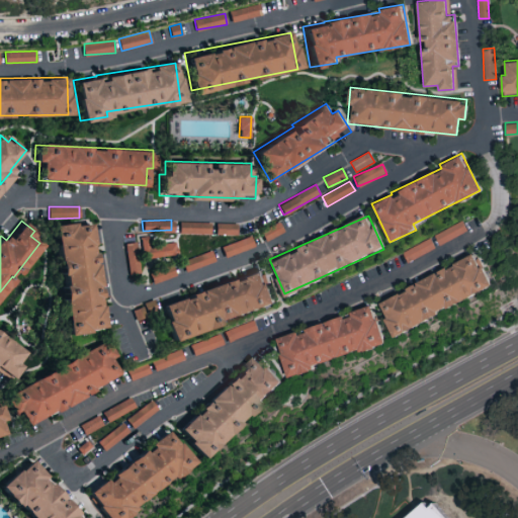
[(65,333),(102,329),(89,221),(52,226),(65,333)]
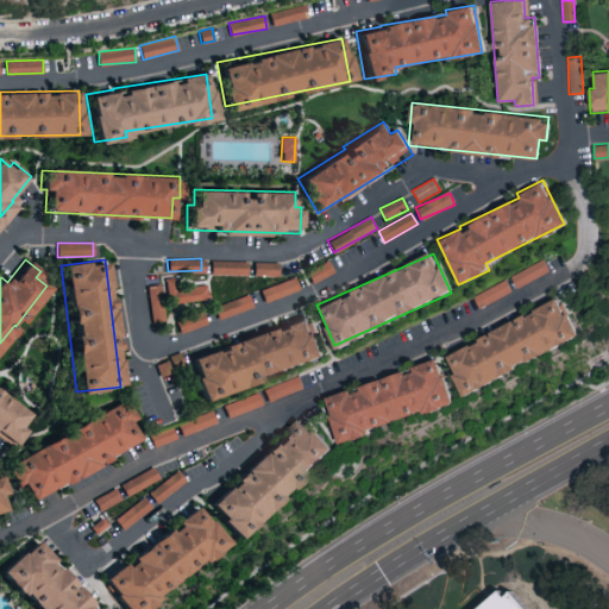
[(209,275),(246,274),(246,259),(209,261),(209,275)]
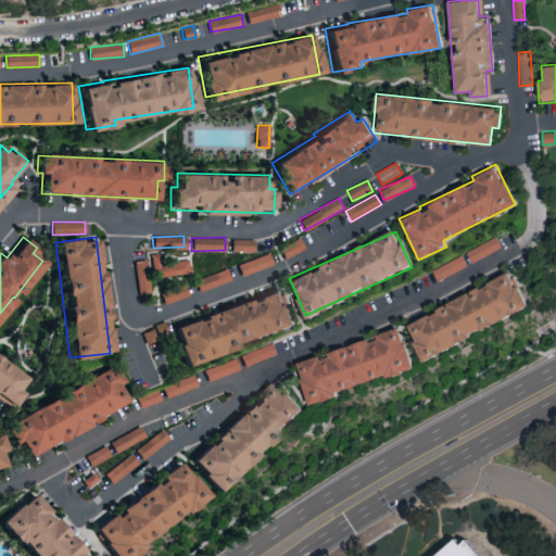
[(304,249),(299,237),(278,248),(283,258),(304,249)]
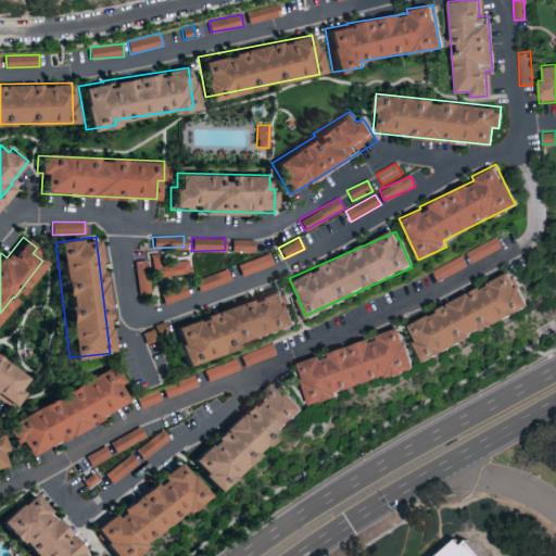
[(466,252),(470,263),(502,249),(496,238),(466,252)]
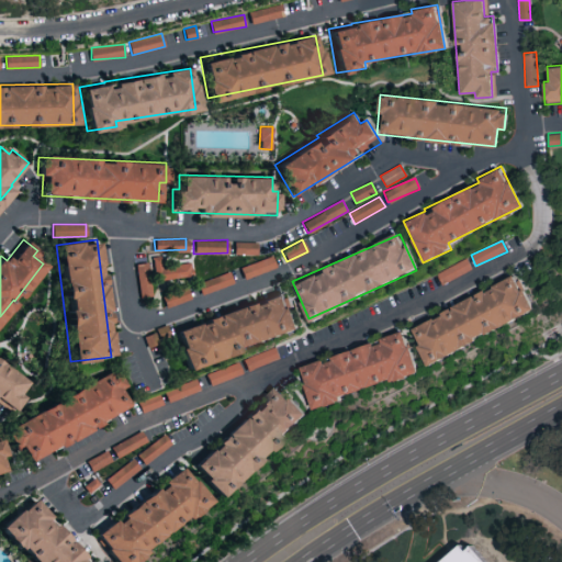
[(253,242),(233,242),(233,250),(253,250),(253,242)]
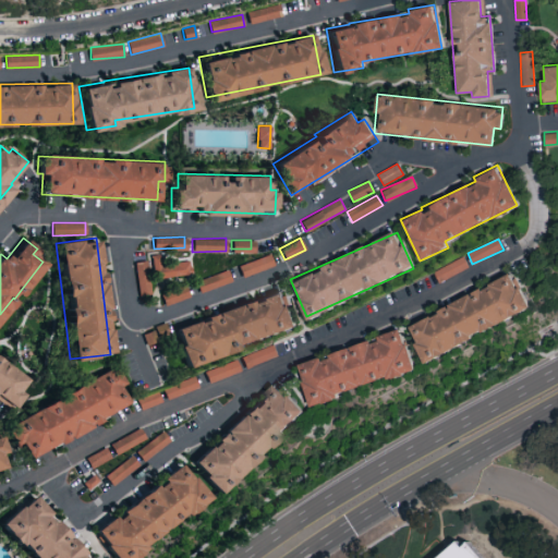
[(152,255),(154,277),(191,274),(190,263),(160,265),(159,254),(152,255)]
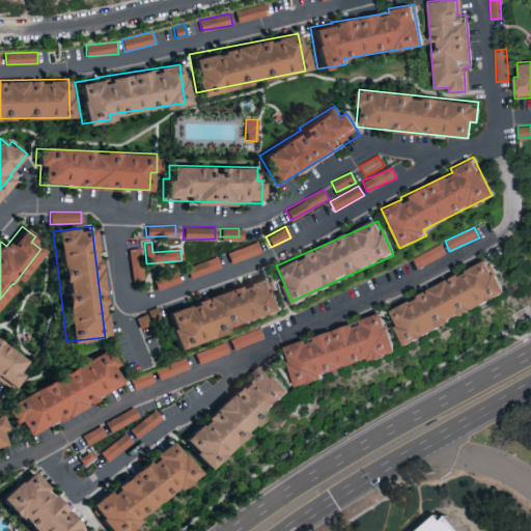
[(226,252),(230,263),(260,252),(256,242),(226,252)]
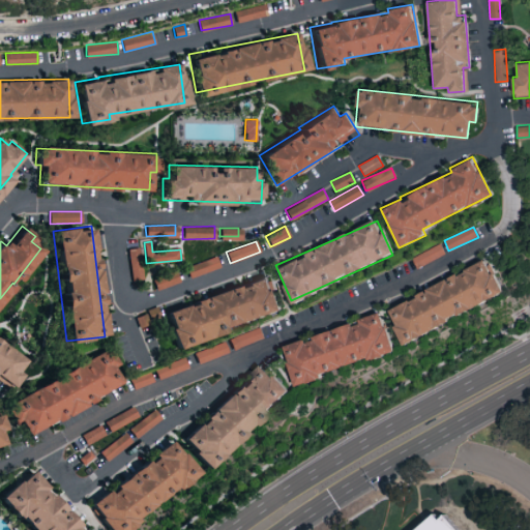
[(445,255),(440,244),(411,258),(416,268),(445,255)]
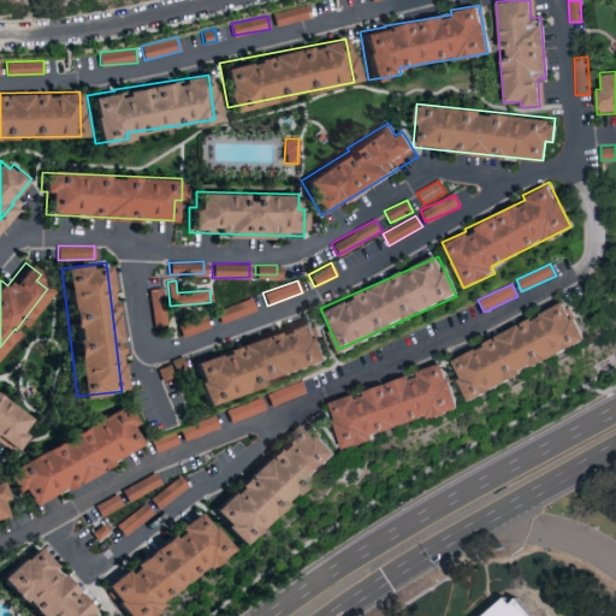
[(147,289),(154,327),(167,324),(161,286),(147,289)]
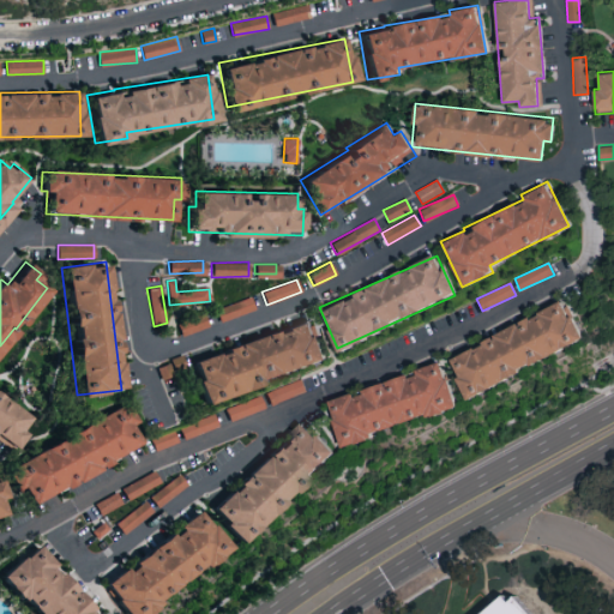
[(251,298),(216,309),(220,321),(254,309),(251,298)]
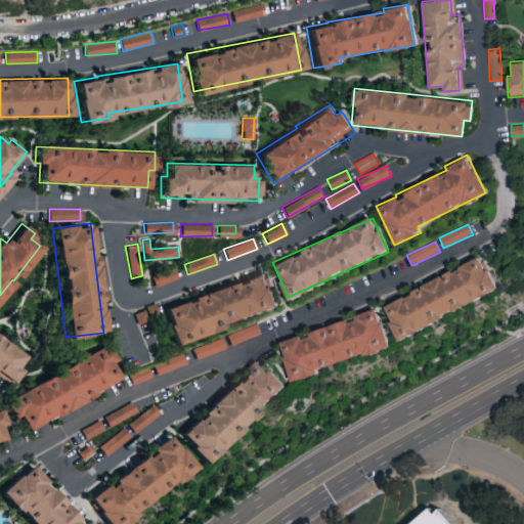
[(398,338),(497,292),(481,257),(382,303),(398,338)]
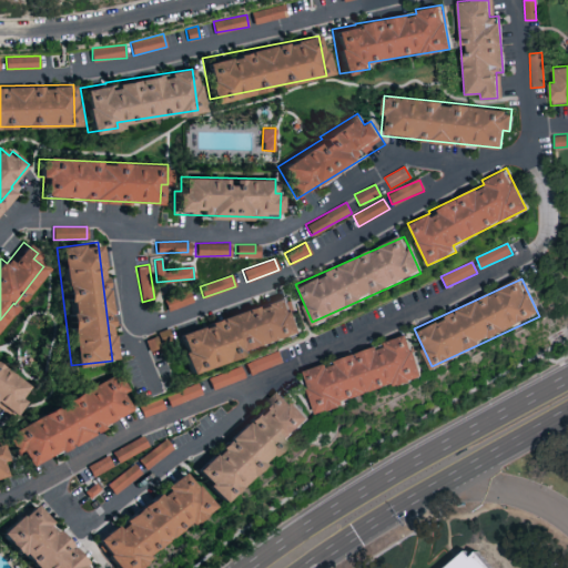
[(166,310),(192,303),(190,291),(163,297),(166,310)]
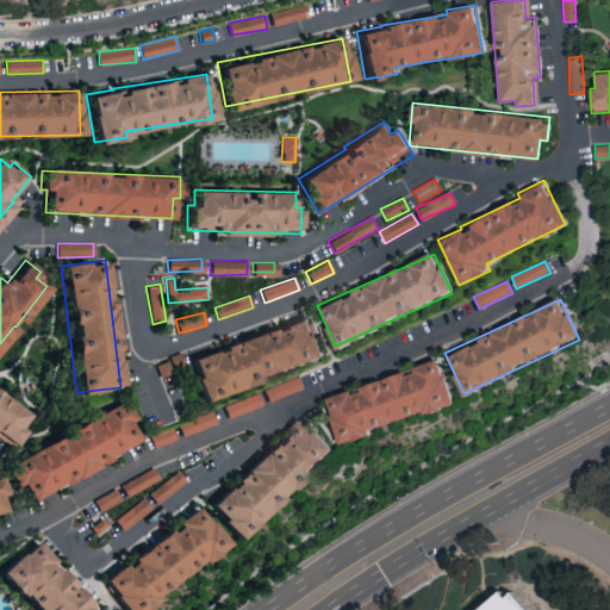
[(322,360),(309,318),(187,354),(199,397),(322,360)]
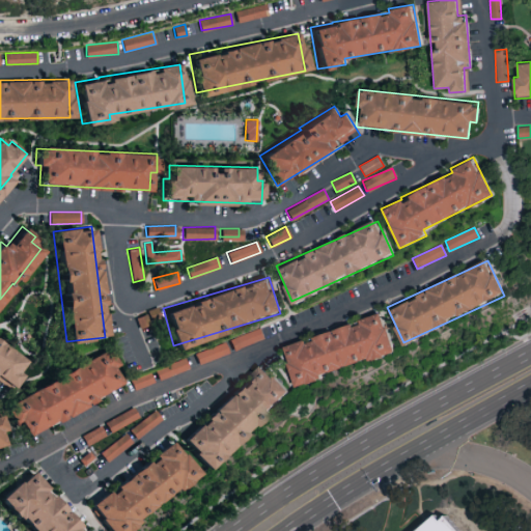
[(135,317),(139,327),(162,317),(157,306),(146,310),(147,312),(135,317)]
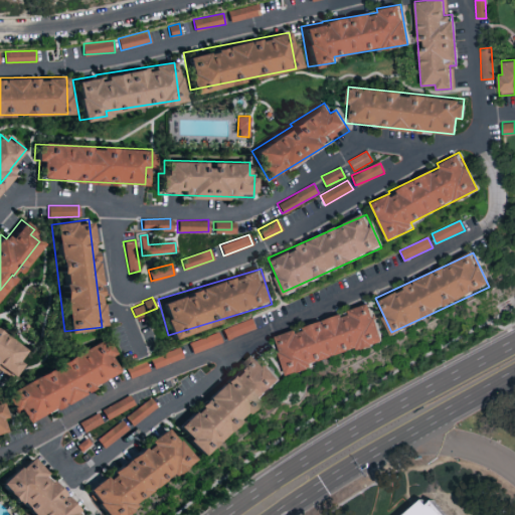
[(285,375),(312,367),(311,362),(381,342),(370,303),(347,309),(348,313),(294,328),(295,329),(274,335),(285,375)]
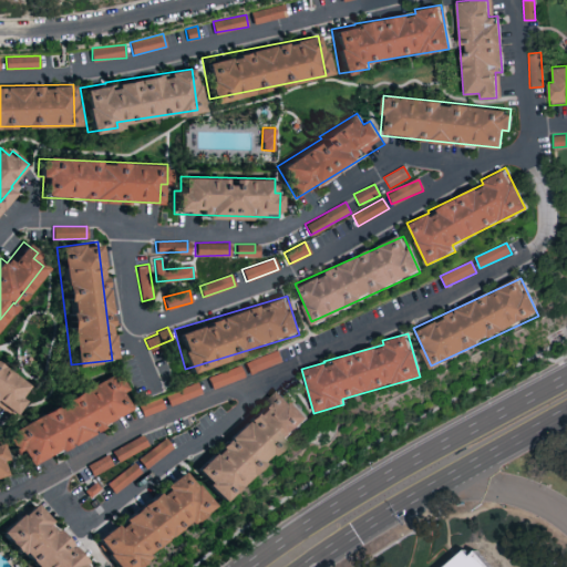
[(245,362),(249,374),(281,362),(277,350),(245,362)]
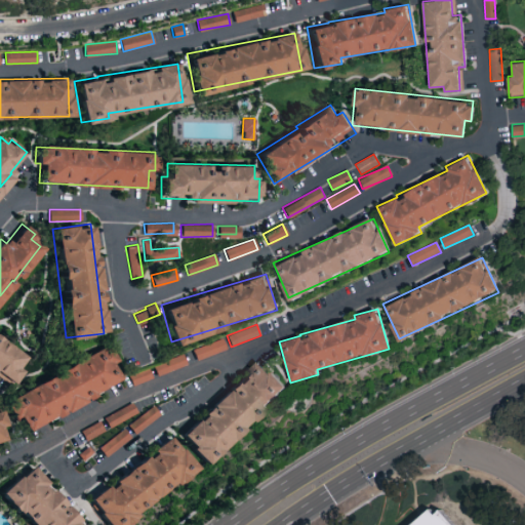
[(197,360),(227,348),(223,337),(193,350),(197,360)]
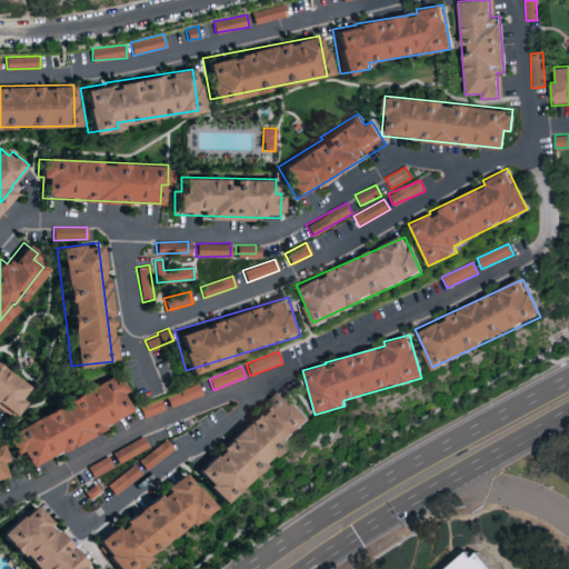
[(26,385),(0,367),(0,409),(11,417),(21,400),(17,398),(26,385)]
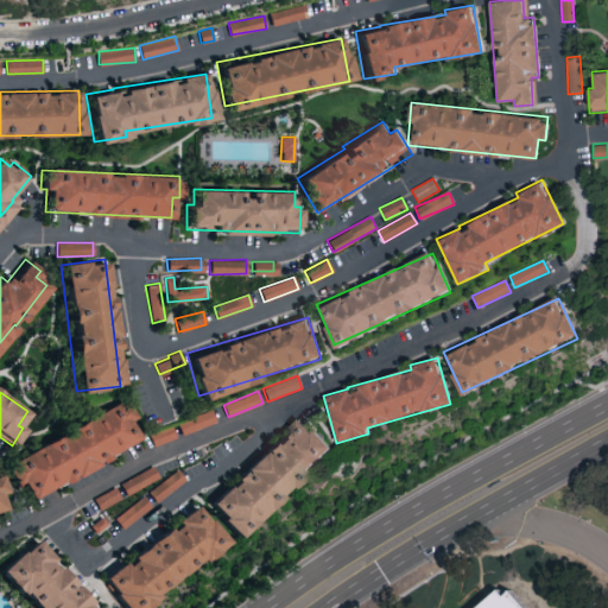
[(2,461),(14,486),(21,482),(27,496),(141,443),(131,419),(135,417),(128,401),(2,461)]
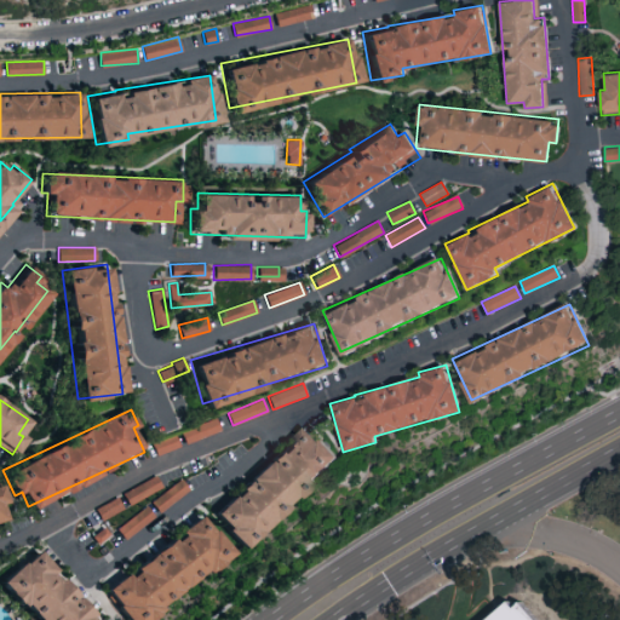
[(181,431),(185,443),(222,430),(217,417),(181,431)]
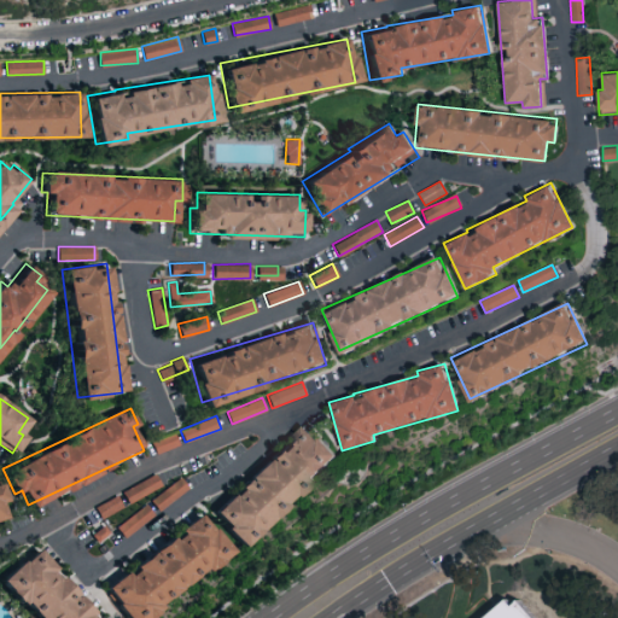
[(208,511),(238,543),(333,456),(303,424),(208,511)]
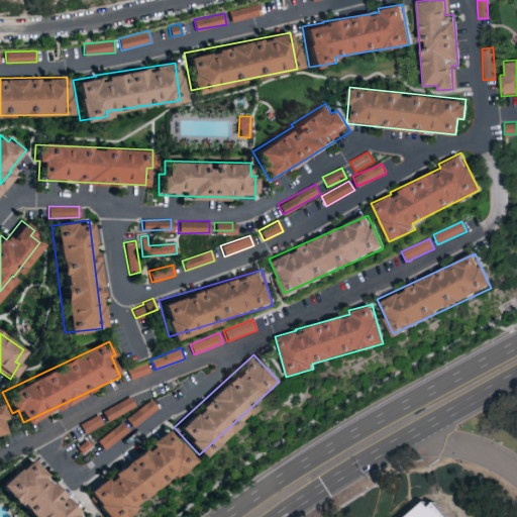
[(150,372),(146,362),(127,370),(131,380),(150,372)]
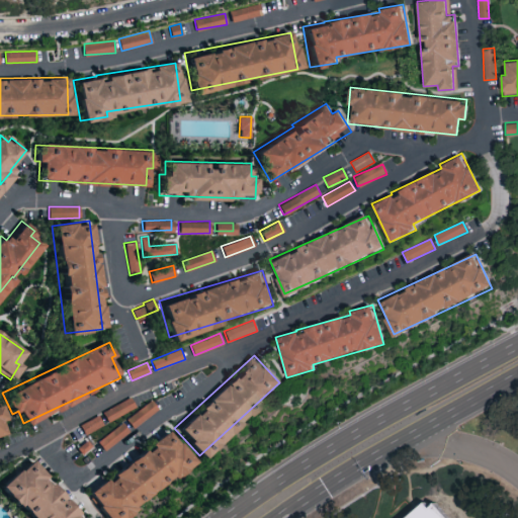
[(136,408),(130,397),(102,412),(107,422),(136,408)]
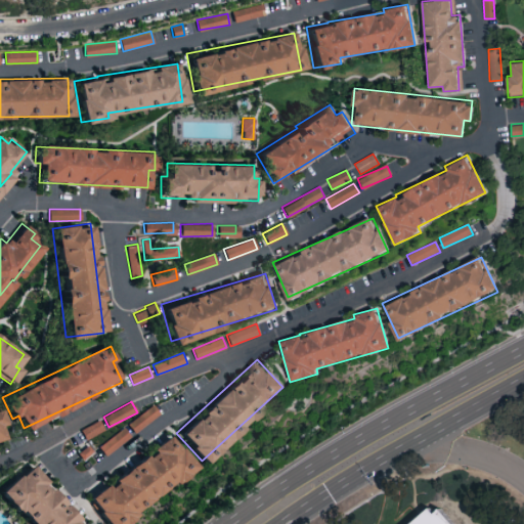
[(126,423),(133,433),(160,413),(153,403),(126,423)]
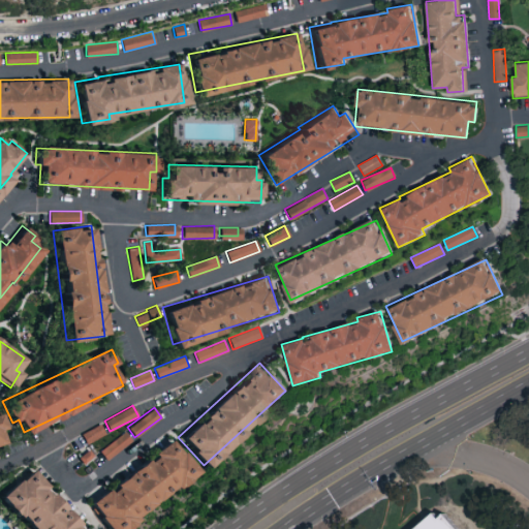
[(104,433),(99,424),(81,434),(86,443),(104,433)]
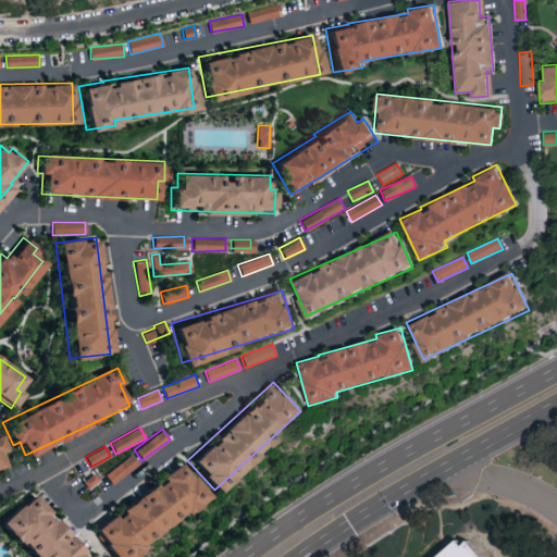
[(104,474),(111,484),(139,465),(133,455),(104,474)]
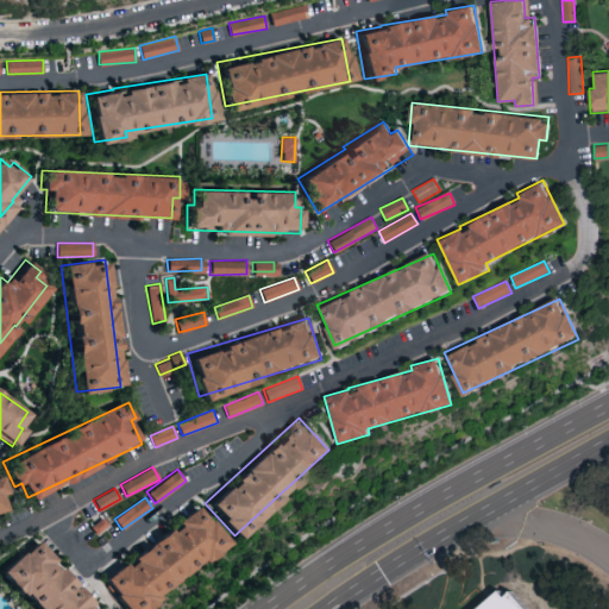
[(120,608),(132,608),(225,545),(196,504),(173,520),(175,523),(129,557),(130,559),(100,579),(120,608)]
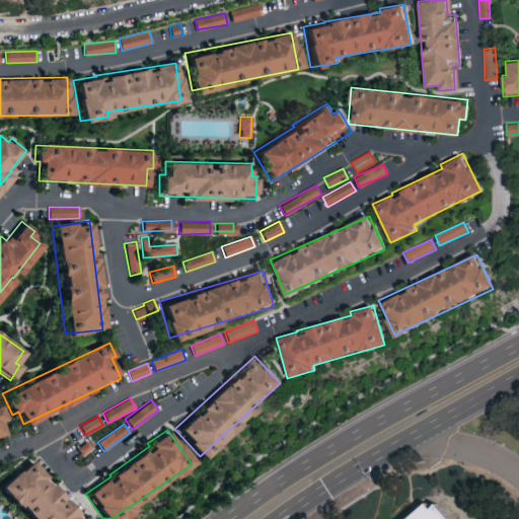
[(80,518),(43,476),(44,475),(28,459),(0,485),(0,487),(28,518),(80,518)]
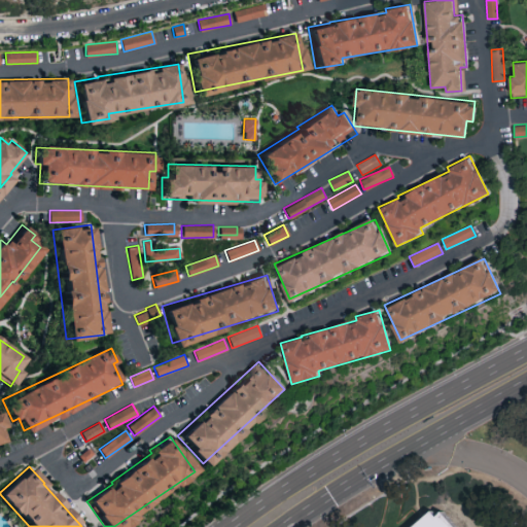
[(456,526),(438,505),(413,526),(456,526)]
